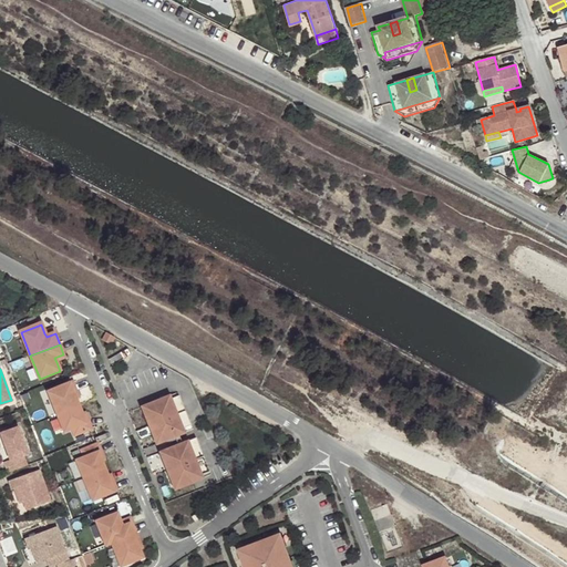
[(59,415),(79,408),(76,399),(73,392),(76,391),(73,383),(49,392),(59,415)]
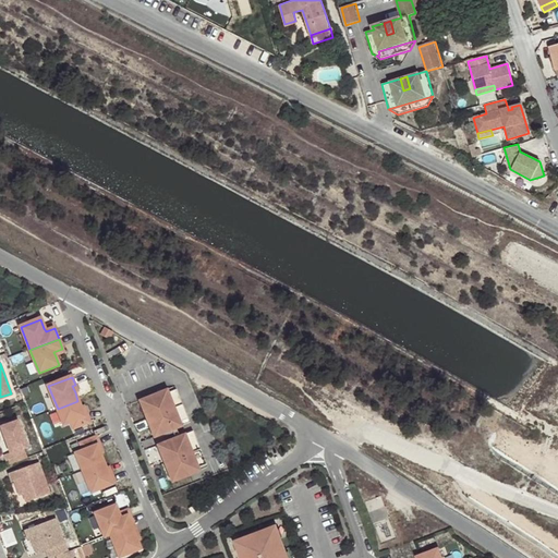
[(166,389),(144,399),(150,416),(158,435),(189,423),(176,389),(167,392),(166,389)]
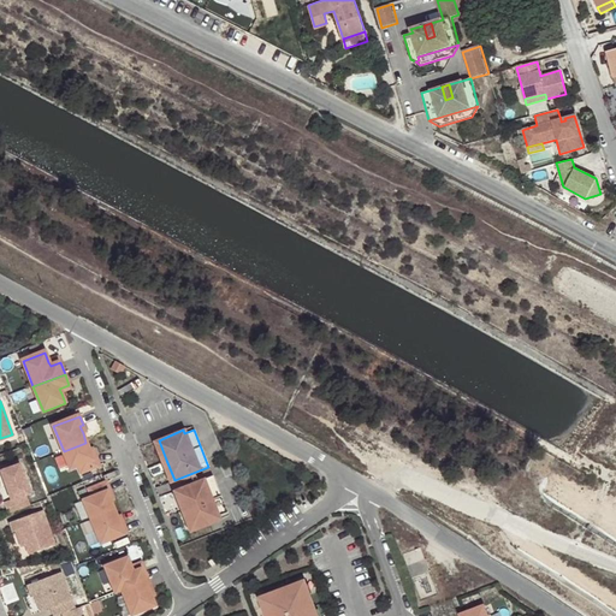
[(161,462),(166,460),(159,440),(153,443),(161,462)]
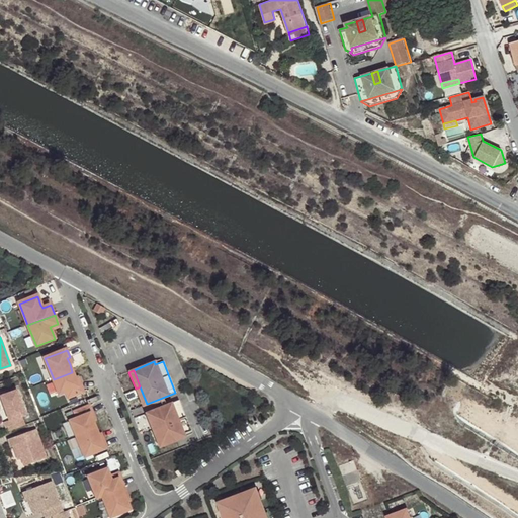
[(54,379),(53,380),(59,395),(66,392),(69,399),(84,393),(81,385),(79,386),(76,379),(76,378),(75,378),(72,372),(54,379)]
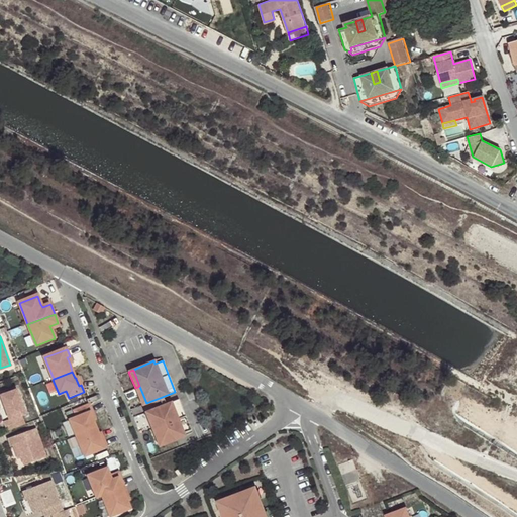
[(142,405),(146,403),(139,386),(135,388),(142,405)]
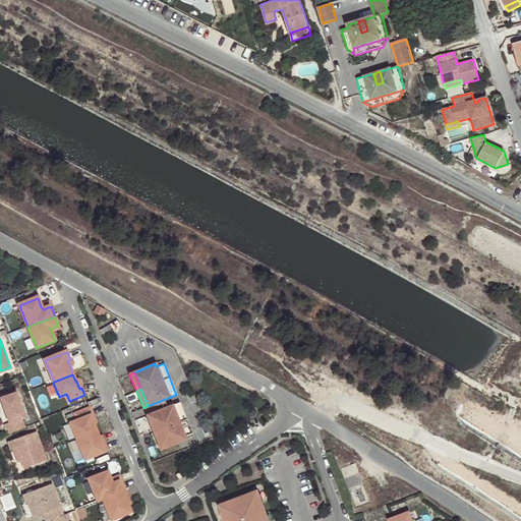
[(7,432),(24,426),(21,417),(25,416),(16,391),(0,396),(0,397),(8,421),(3,423),(4,423),(7,432)]
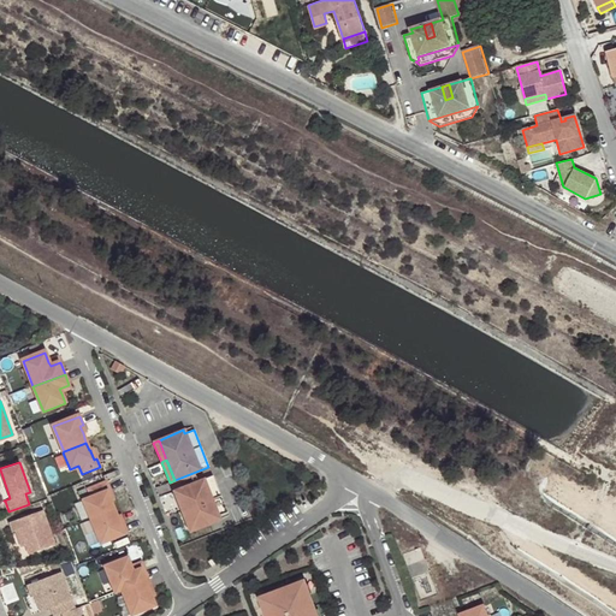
[(187,509),(195,529),(220,519),(219,516),(227,513),(212,475),(178,490),(187,509)]
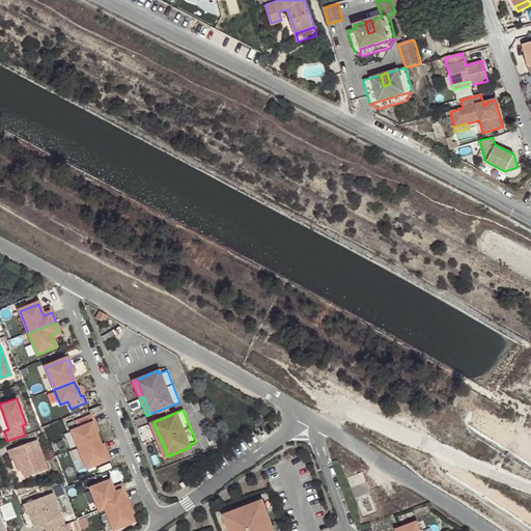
[(78,447),(99,439),(95,431),(92,424),(94,423),(92,416),(77,422),(79,429),(72,431),(78,447)]
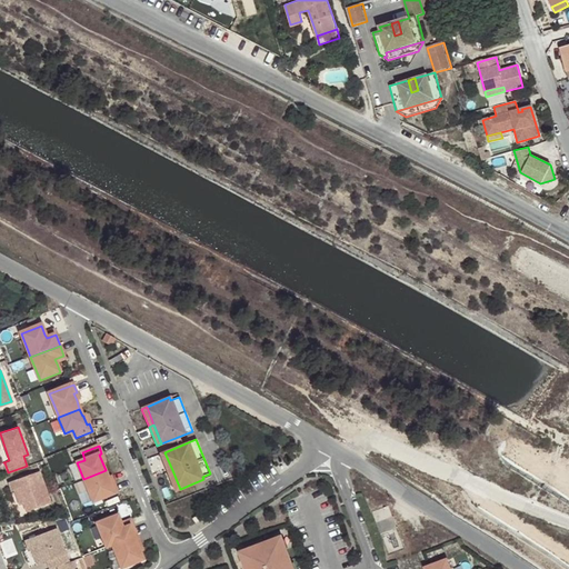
[(168,472),(172,470),(165,452),(160,455),(168,472)]
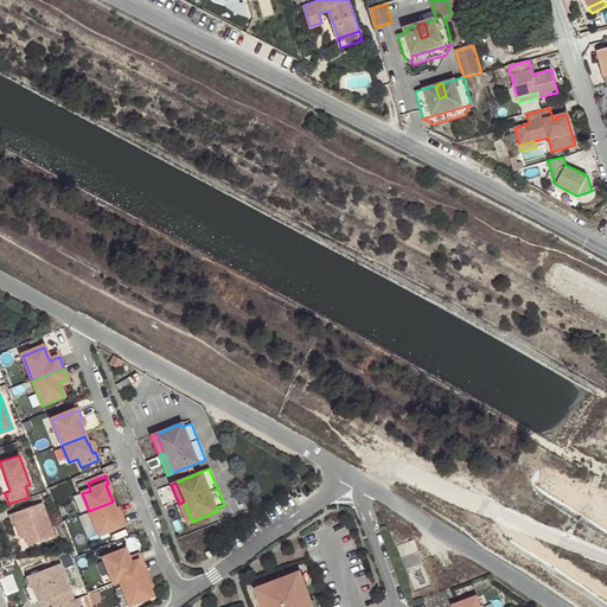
[(42,502),(8,513),(12,523),(14,522),(19,521),(24,536),(27,544),(53,535),(42,502)]
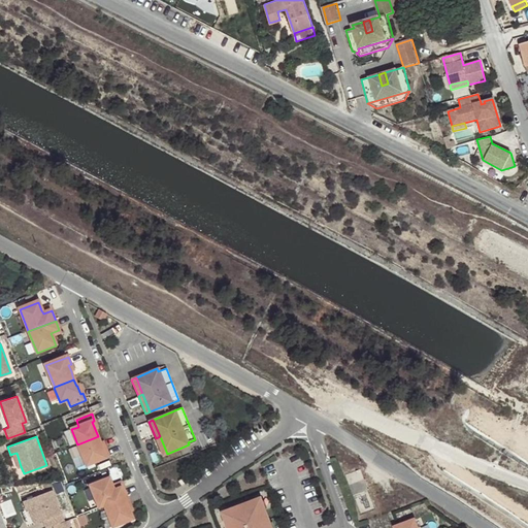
[(101,444),(98,436),(77,444),(87,466),(109,457),(105,450),(103,451),(101,444)]
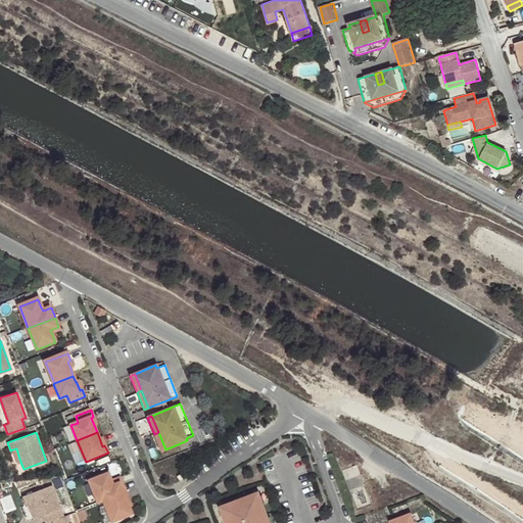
[(161,452),(165,449),(158,432),(154,434),(161,452)]
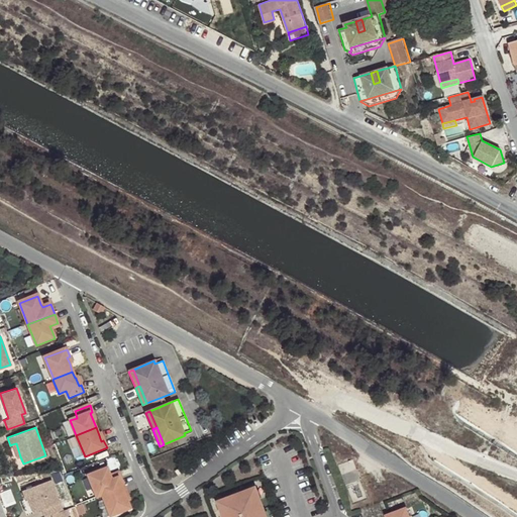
[(20,456),(16,443),(12,444),(17,458),(20,456)]
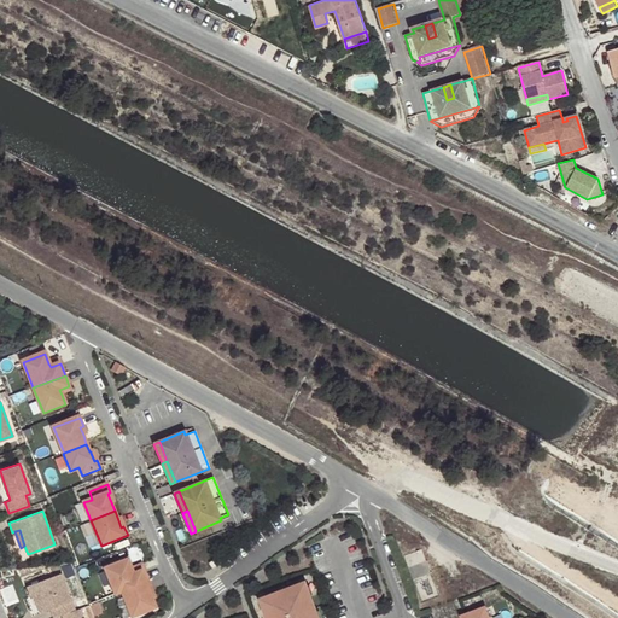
[(217,557),(209,563),(213,569),(221,561),(217,557)]
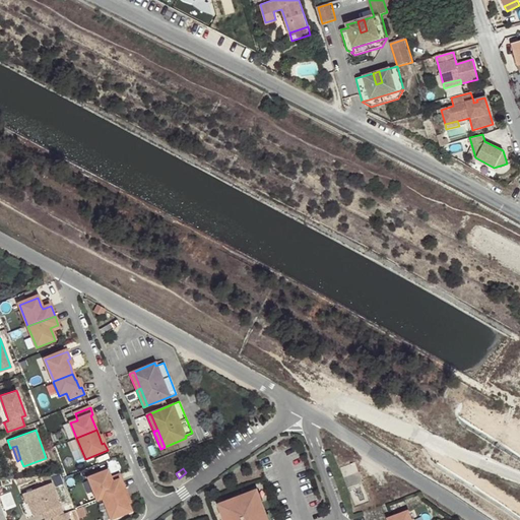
[(88,478),(98,500),(103,498),(124,490),(121,479),(112,482),(111,479),(108,471),(88,478)]
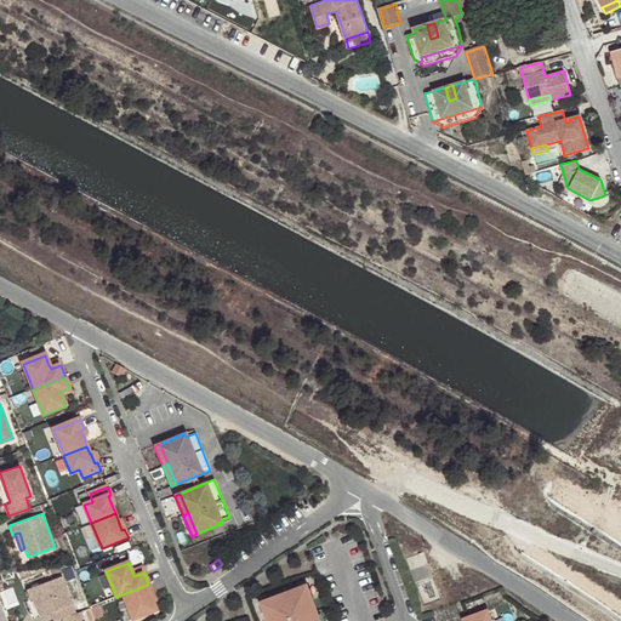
[(63,615),(77,611),(66,573),(29,582),(33,592),(33,593),(35,592),(40,591),(45,609),(51,608),(53,617),(63,615)]
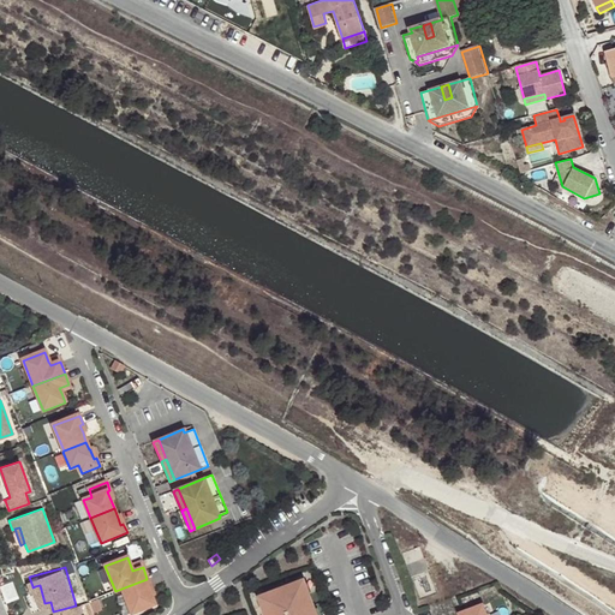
[(147,579),(121,589),(131,614),(154,604),(150,596),(148,589),(151,587),(148,578),(147,579)]
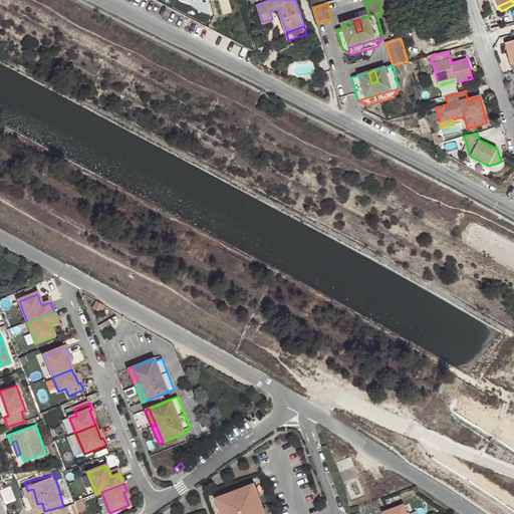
[(216,499),(222,513),(263,513),(253,485),(216,499)]
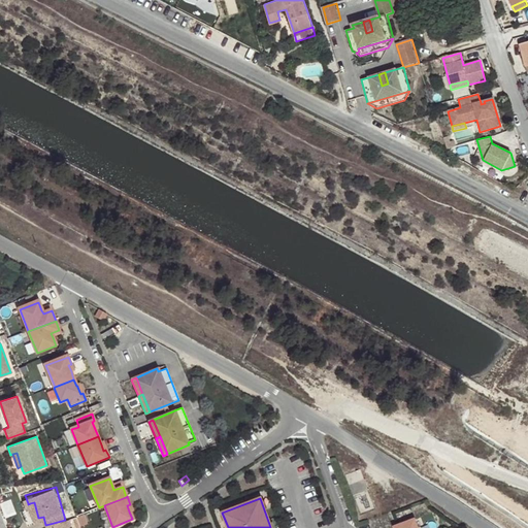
[(71,527),(69,519),(65,520),(54,523),(55,527),(71,527)]
